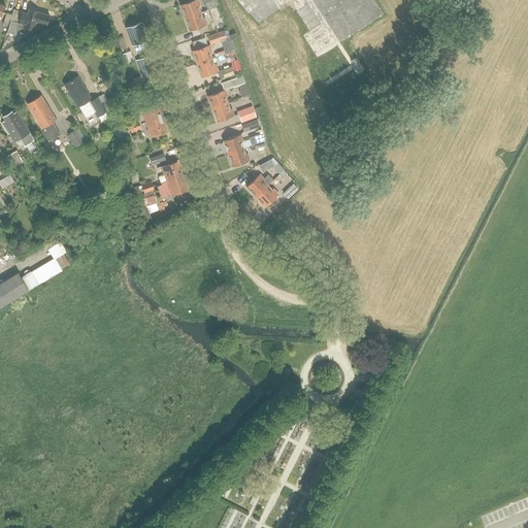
[(197,0),(193,0),(180,4),(185,18),(200,12),(198,7),(200,6),(197,0)]
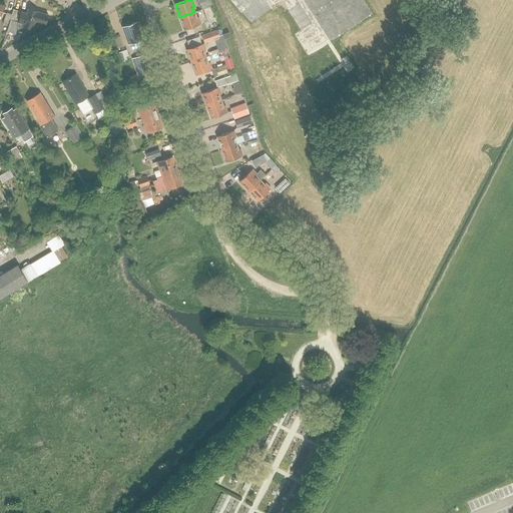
[(21,32),(22,29),(23,26),(31,29),(32,26),(35,27),(37,22),(45,24),(48,16),(37,12),(28,9),(26,14),(21,12),(18,22),(16,22),(19,11),(12,9),(6,32),(15,34),(16,30),(21,32)]
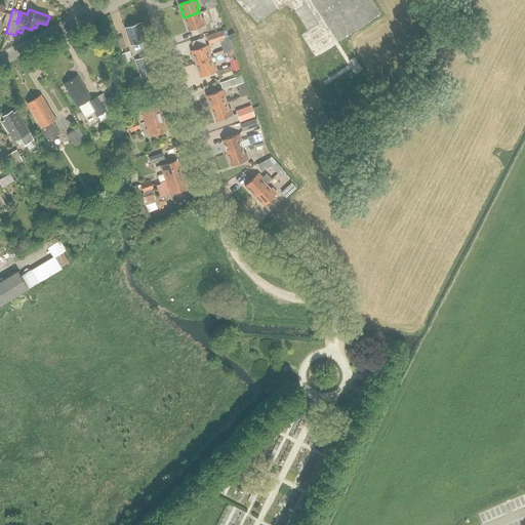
[(199,12),(184,17),(189,31),(205,25),(203,17),(201,18),(199,12)]
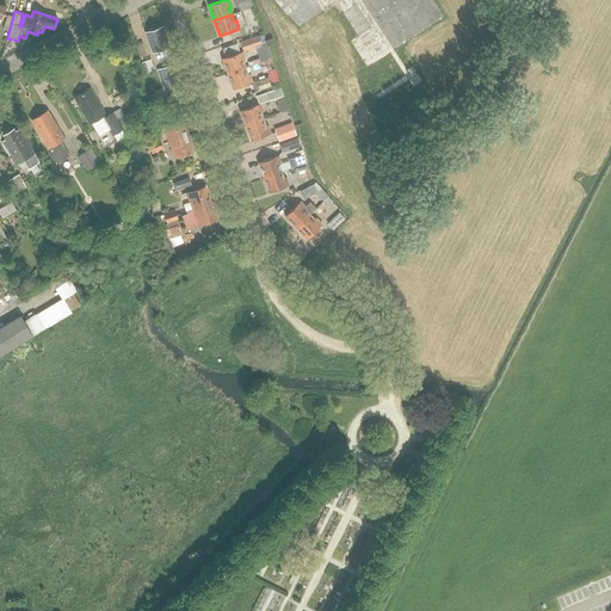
[(7,16),(4,29),(8,31),(13,17),(7,16)]
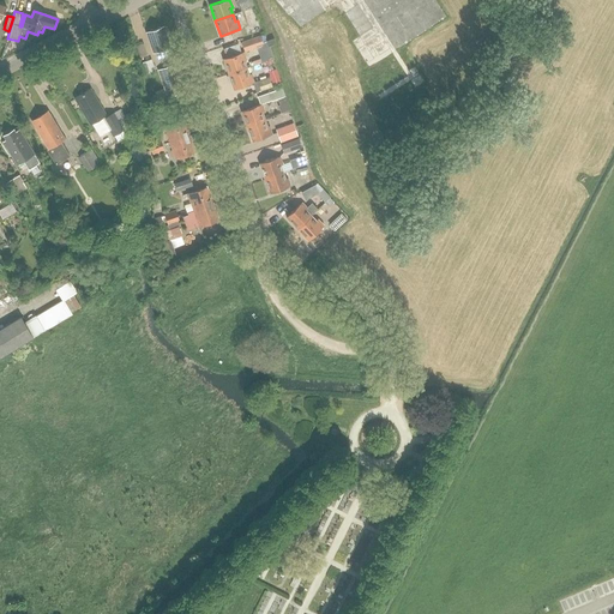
[(156,53),(158,59),(167,55),(164,49),(170,47),(164,28),(162,28),(157,28),(151,30),(146,34),(154,53),(156,53)]
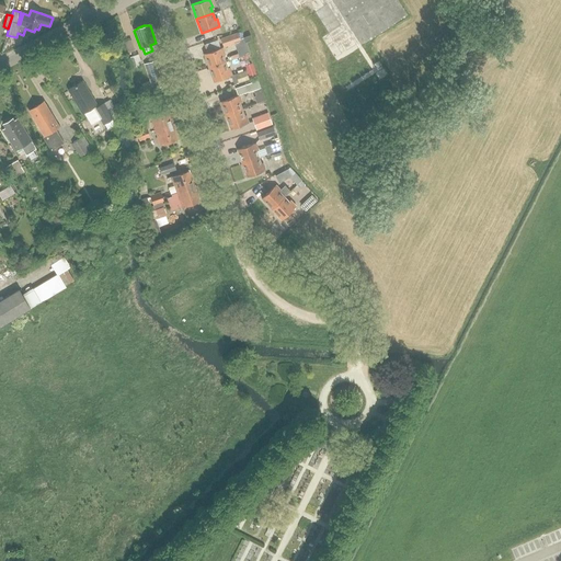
[(238,34),(220,39),(224,48),(235,44),(239,57),(249,54),(244,43),(243,38),(240,39),(238,34)]
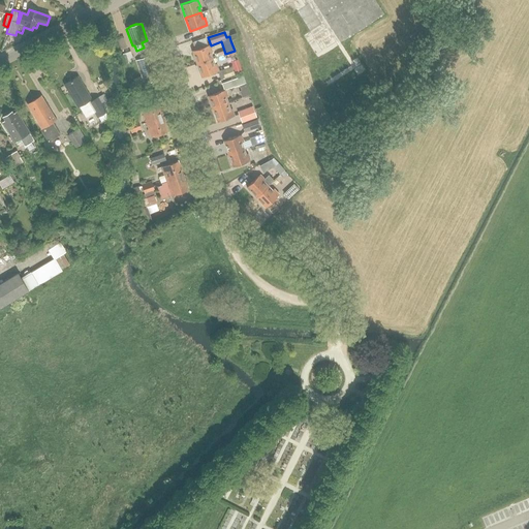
[(197,64),(212,59),(210,54),(212,53),(210,44),(192,51),(197,64)]
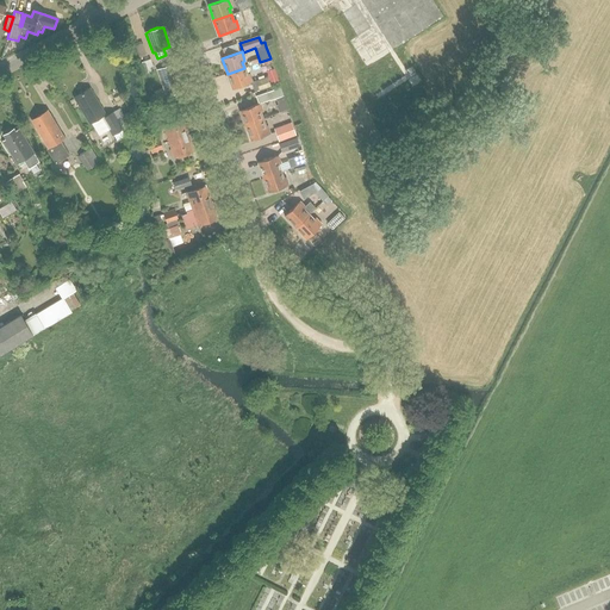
[(166,98),(181,92),(172,64),(156,70),(166,98)]
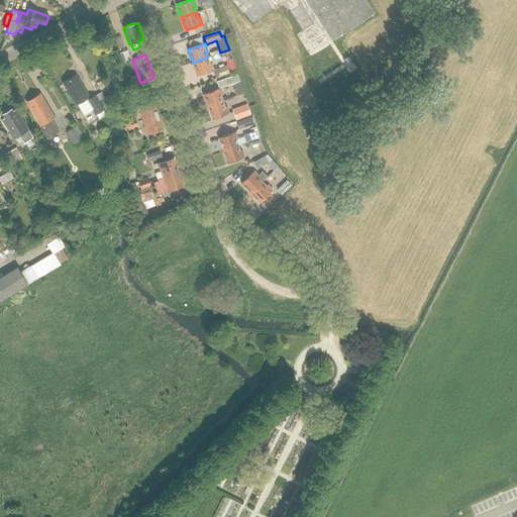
[(193,63),(195,69),(197,76),(201,74),(214,69),(211,63),(209,64),(207,58),(193,63)]
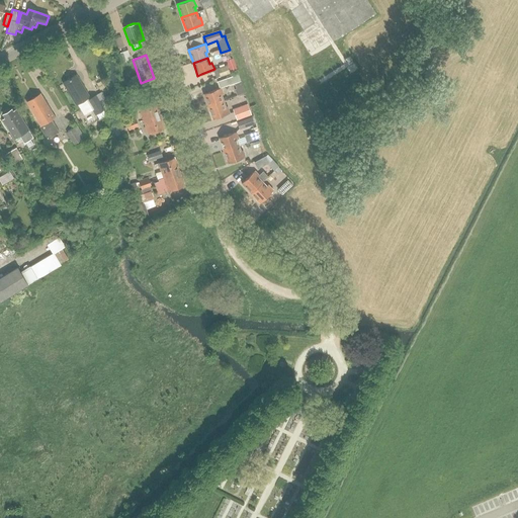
[(233,59),(227,61),(228,66),(231,73),(237,71),(233,59)]
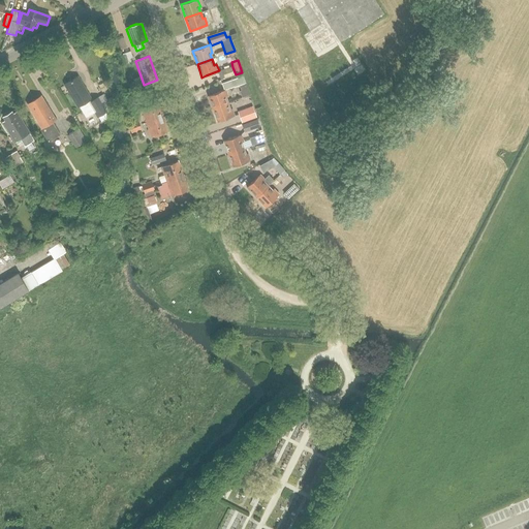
[(225,80),(235,75),(236,75),(236,74),(232,67),(222,70),(225,80)]
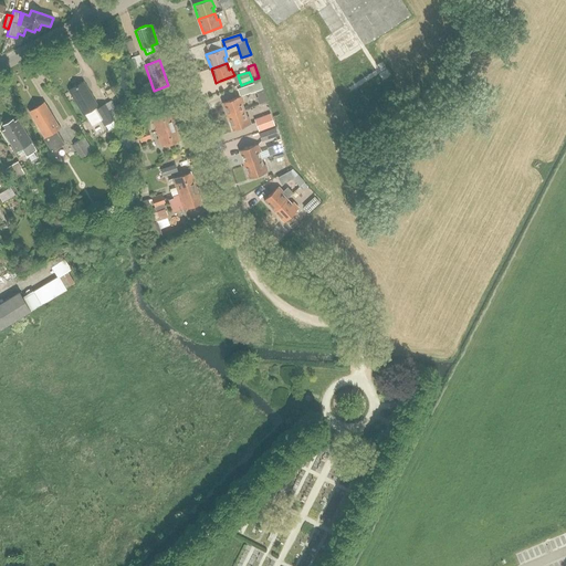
[(263,88),(262,86),(261,81),(238,90),(240,96),(241,96),(251,93),(263,88)]
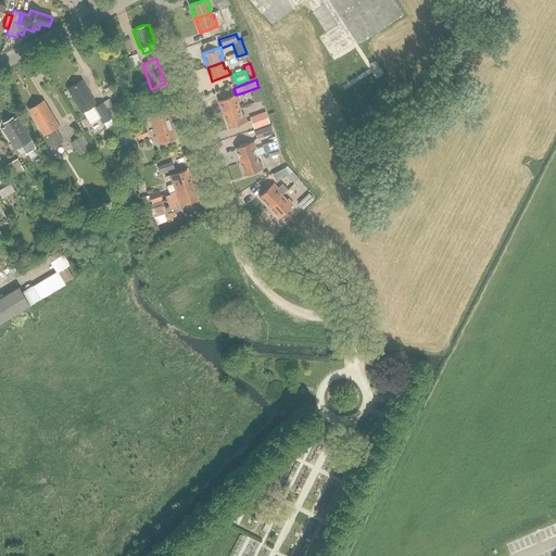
[(79,83),(67,89),(81,112),(83,111),(90,124),(100,117),(95,109),(92,105),(96,103),(84,84),(80,86),(79,83)]
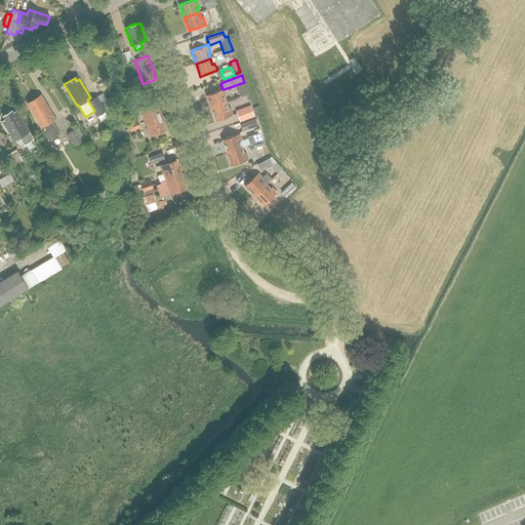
[(210,108),(227,103),(225,97),(227,96),(224,89),(223,89),(206,95),(210,108)]
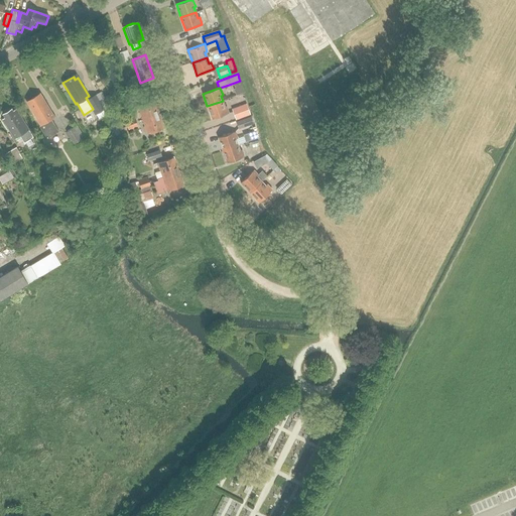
[(42,97),(39,99),(38,96),(30,101),(32,103),(29,105),(41,126),(39,127),(46,139),(59,132),(51,120),(55,117),(42,97)]
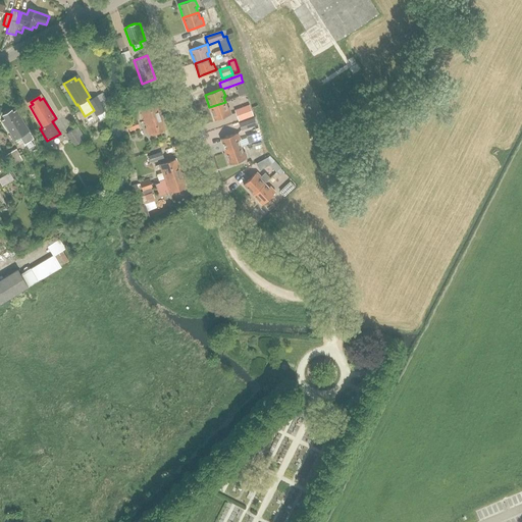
[(97,97),(89,102),(94,110),(97,115),(105,110),(97,97)]
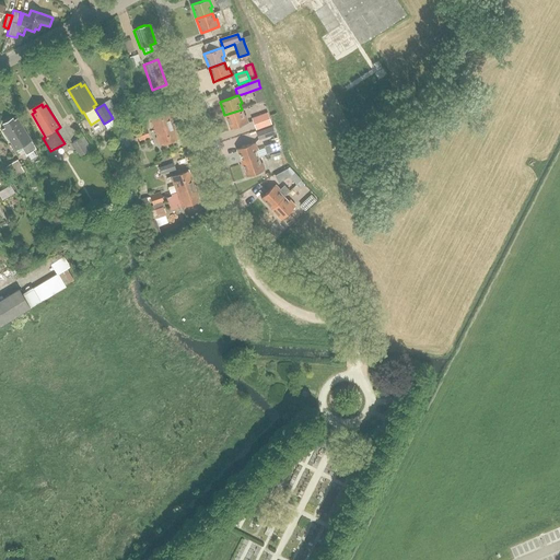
[(167,109),(150,116),(154,131),(173,125),(167,109)]
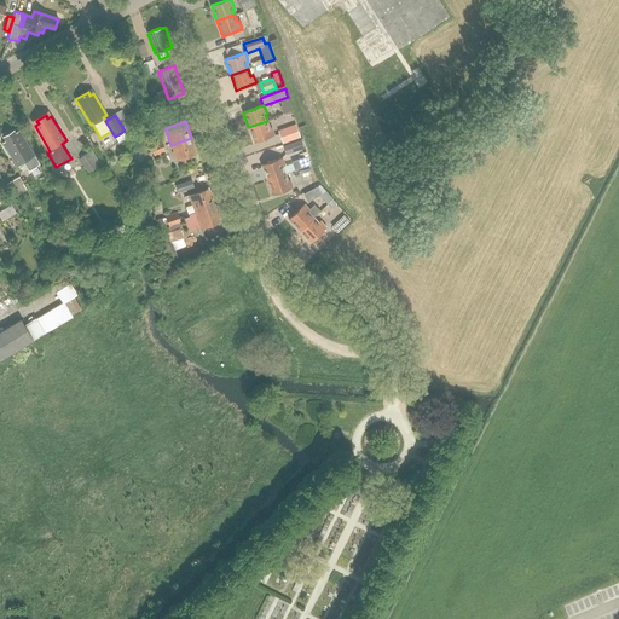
[(267,121),(248,127),(254,143),(275,136),(272,127),(270,128),(267,121)]
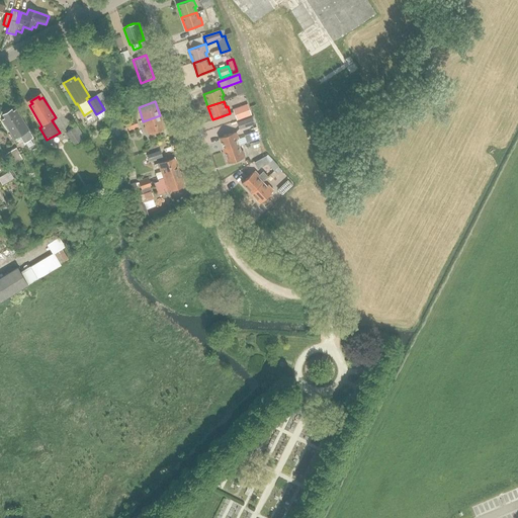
[(247,104),(233,109),(237,120),(251,115),(247,104)]
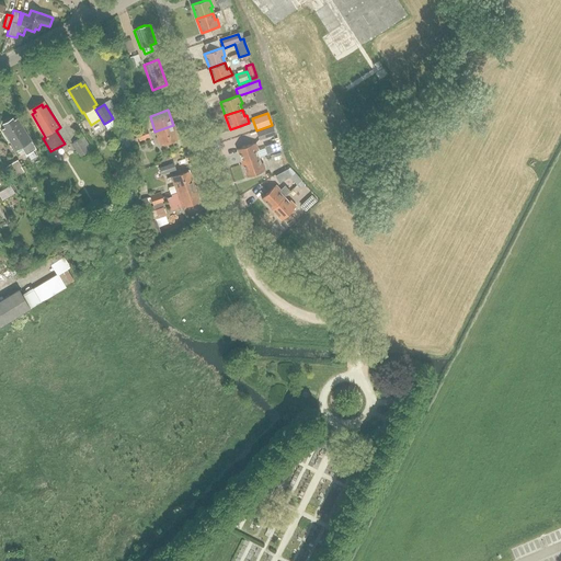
[(33,151),(36,149),(18,119),(14,122),(13,119),(4,125),(7,128),(3,130),(16,151),(22,148),(26,156),(27,155),(33,151)]
